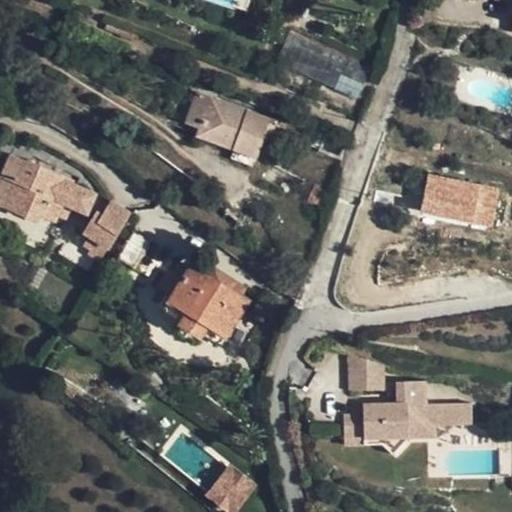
[(290,33),(277,63),(357,99),(370,70),(290,33)]
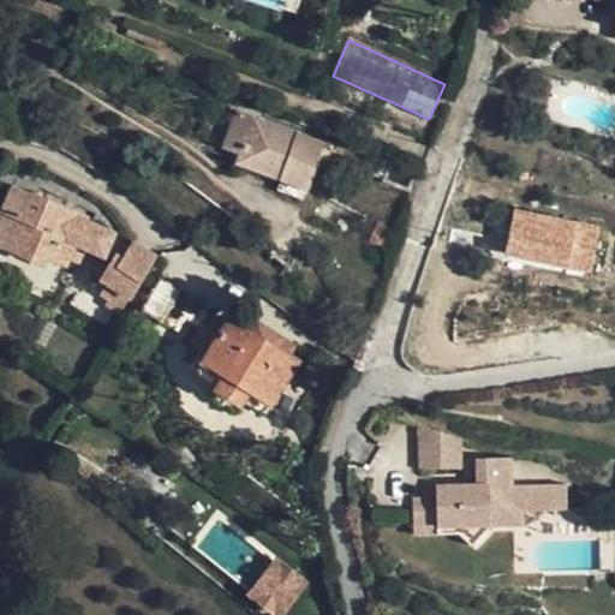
[(303,199),(315,165),(326,160),(330,145),(237,113),(225,148),(240,154),(238,163),(282,179),(279,190),(303,199)]
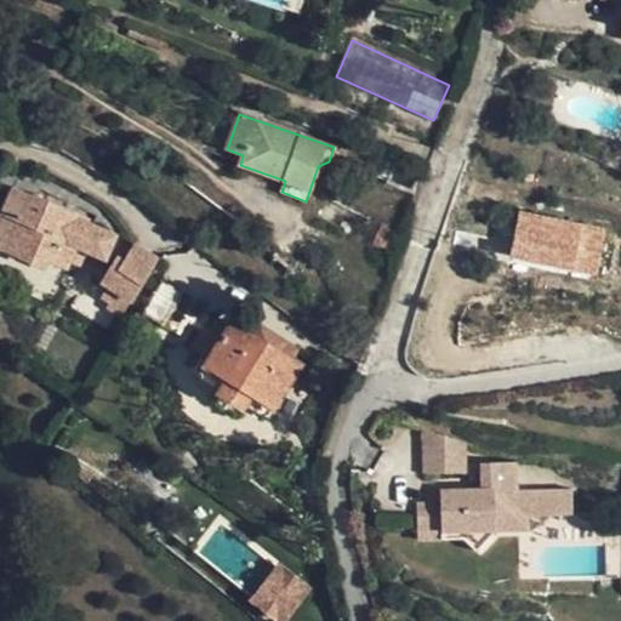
[(337,172),(318,166),(306,201),(325,209),(329,200),(337,172)]
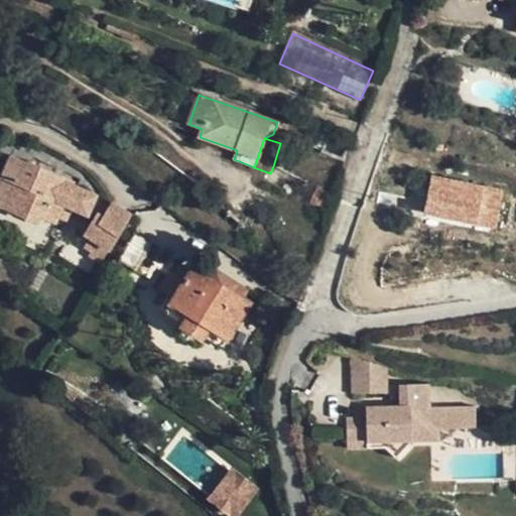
[(59,220),(68,223),(72,214),(63,211),(65,206),(88,216),(96,197),(74,187),(75,183),(11,156),(2,178),(0,179),(0,205),(39,222),(40,218),(56,225),(59,220)]
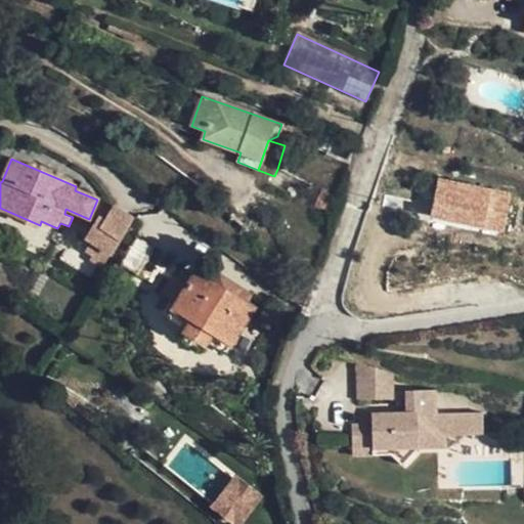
[(438,175),(428,216),(503,235),(513,193),(438,175)]
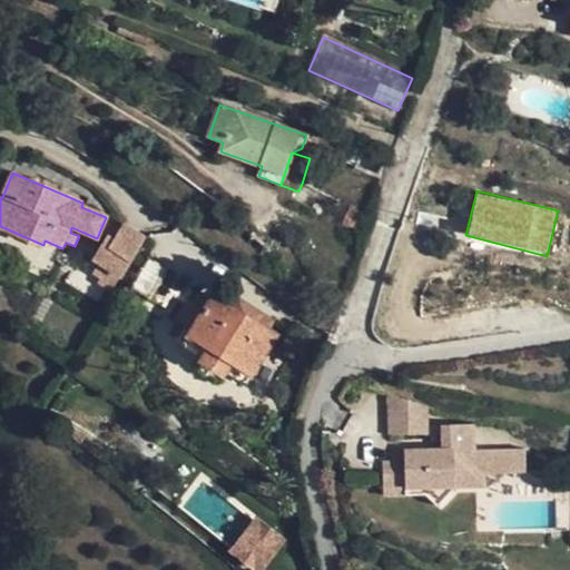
[(110,291),(145,238),(124,224),(114,239),(108,248),(101,244),(96,255),(92,258),(97,263),(91,272),(99,277),(97,281),(110,291)]
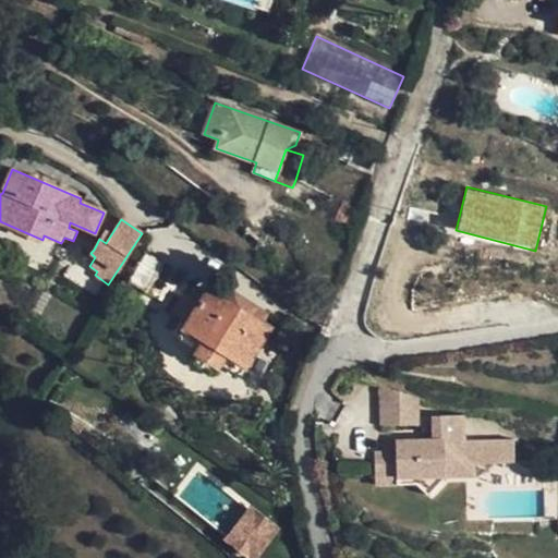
[(106,230),(99,239),(106,243),(111,234),(106,230)]
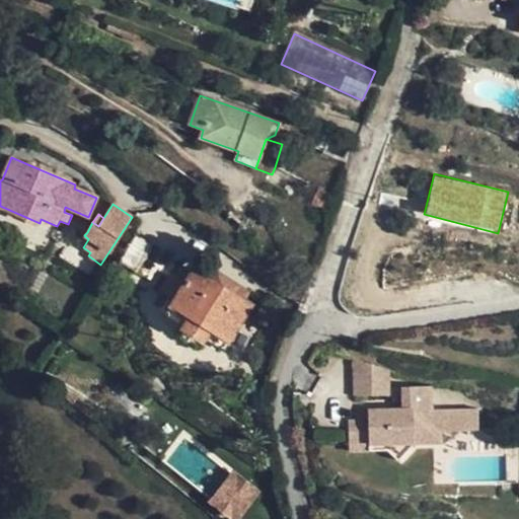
[(120,262),(149,280),(164,255),(151,248),(153,244),(136,234),(120,262)]
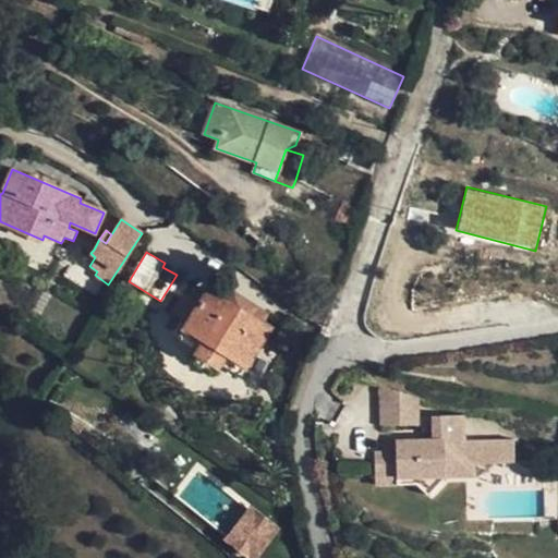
[(226,287),(220,298),(230,304),(235,293),(226,287)]
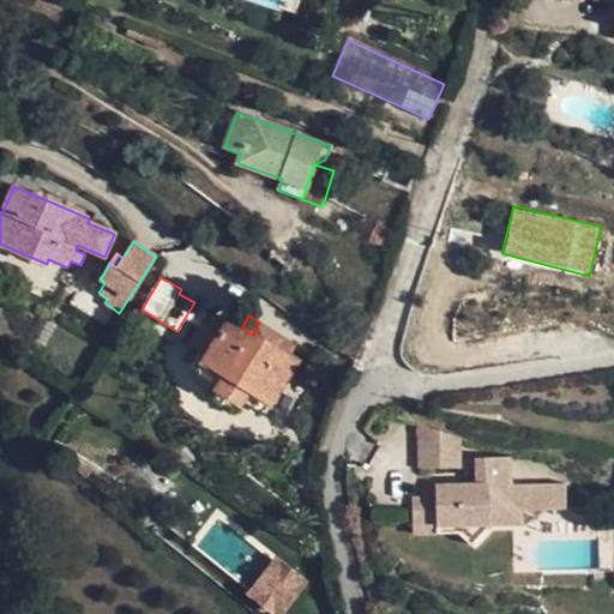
[(206,355),(203,360),(223,373),(215,389),(242,407),(245,402),(252,391),(271,404),(298,362),(289,357),(296,344),(259,323),(253,335),(242,327),(229,319),(218,336),(206,329),(198,343),(194,347),(206,355)]
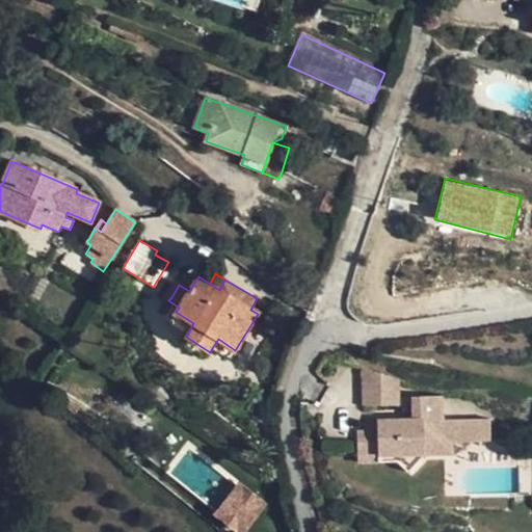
[(167,324),(186,337),(193,323),(176,312),(167,324)]
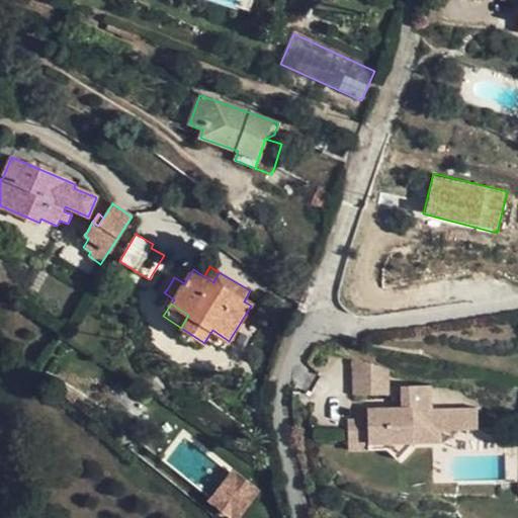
[(223,350),(229,341),(212,330),(206,339),(223,350)]
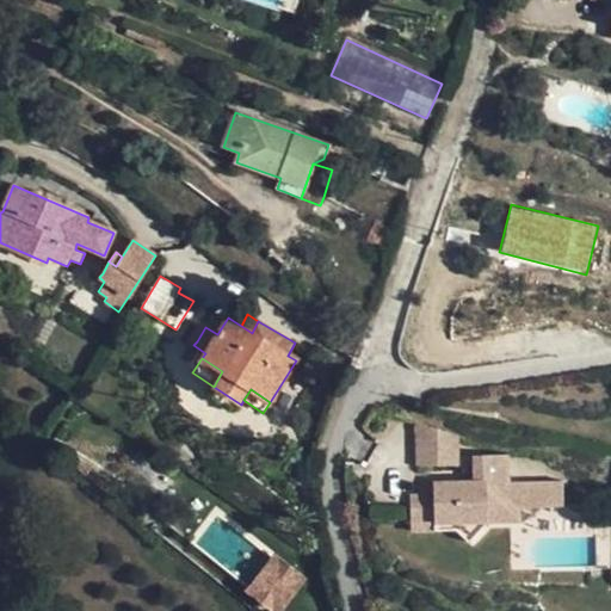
[(438,467),(383,466),(383,475),(371,476),(372,500),(409,503),(419,513),(429,525),(449,507),(480,508),(479,491),(505,492),(504,467),(469,466),(469,439),(438,439),(438,467)]
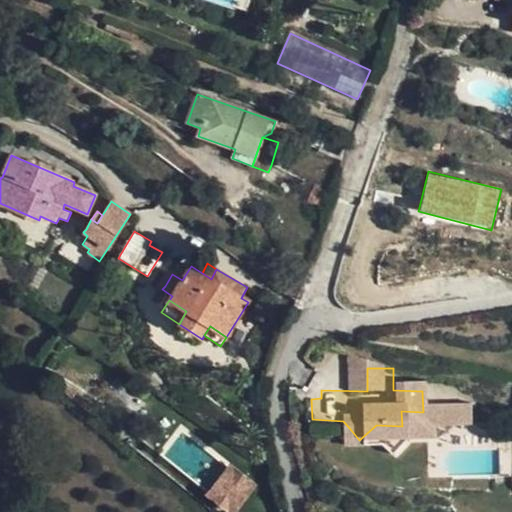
[(440,391),(422,391),(423,412),(440,412),(440,391)]
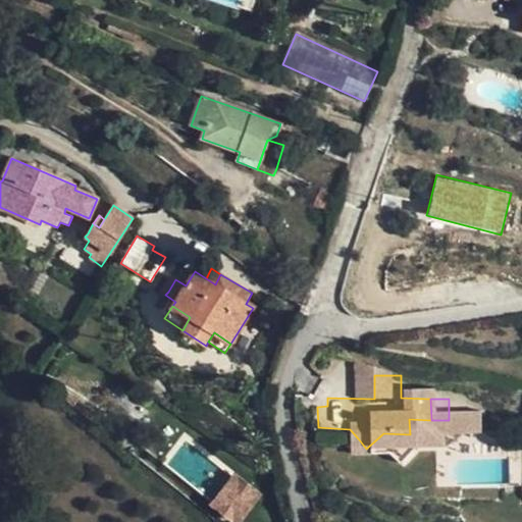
[(319,438),(358,438),(350,429),(318,427),(319,438)]
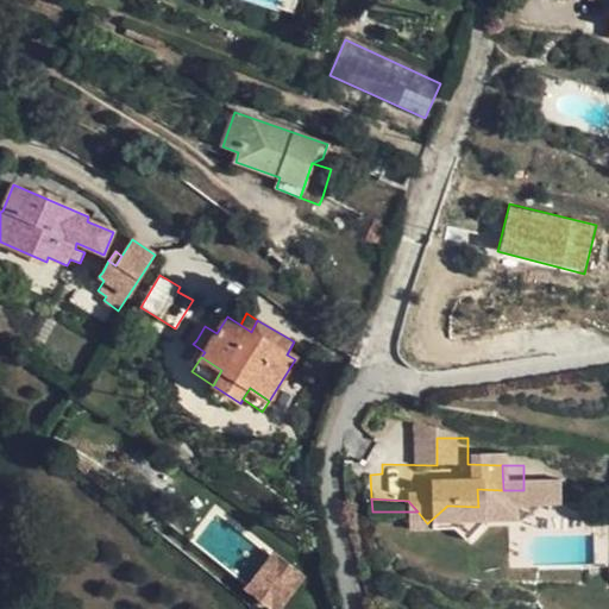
[(274,552),(243,589),(267,608),(281,608),(306,578),(274,552)]
